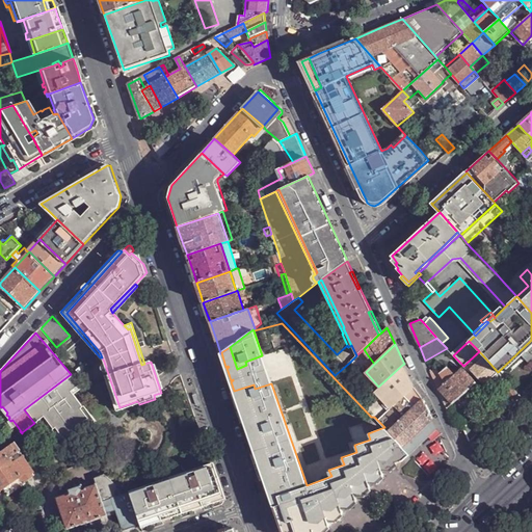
[(364,349),(356,355),(349,363),(354,367),(368,355),(364,349)]
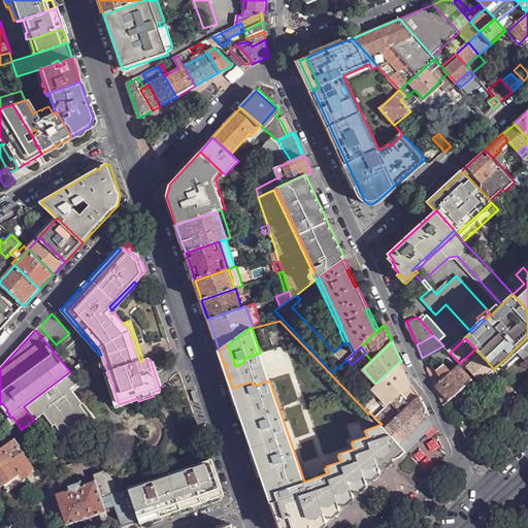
[(475,349),(460,363),(463,366),(466,363),(482,381),(494,369),(475,349)]
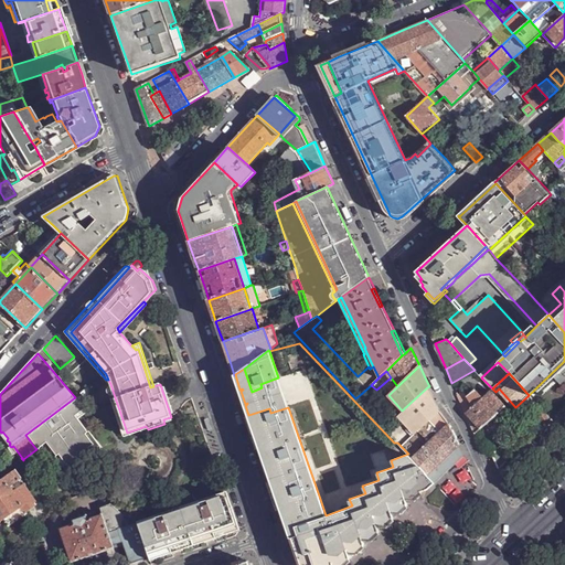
[(439,411),(427,387),(402,411),(401,412),(418,430),(439,411)]
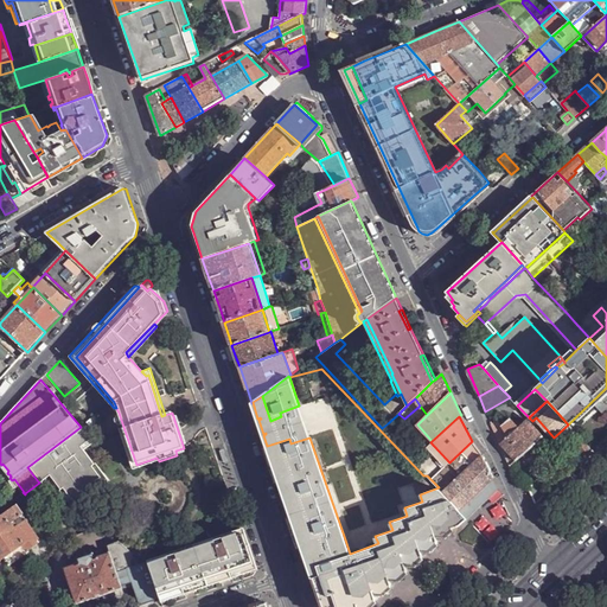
[(498,428),(494,432),(510,466),(516,460),(542,436),(526,419),(518,426),(510,417),(502,426),(498,428)]
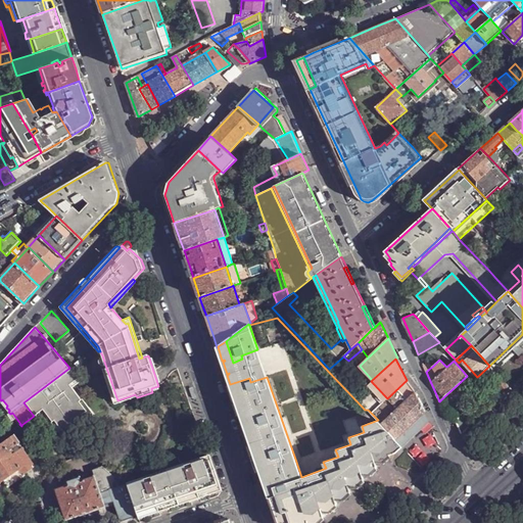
[(334,365),(329,369),(334,374),(338,370),(334,365)]
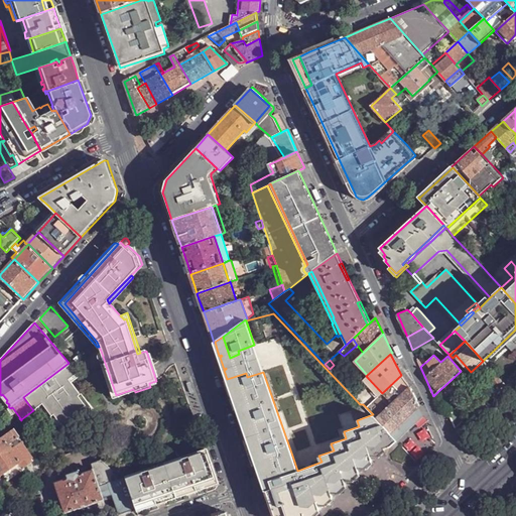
[(77,374),(69,363),(23,397),(32,409),(41,402),(43,404),(51,415),(53,414),(54,416),(59,421),(77,415),(76,414),(75,413),(86,404),(78,395),(80,394),(72,383),(69,379),(77,374)]
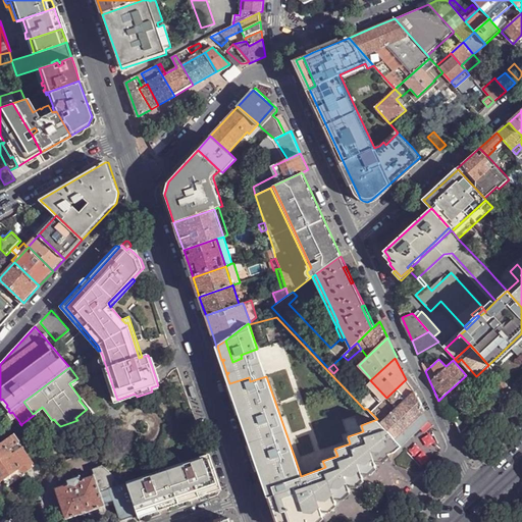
[(115,404),(137,397),(135,394),(117,400),(106,367),(102,368),(115,404)]
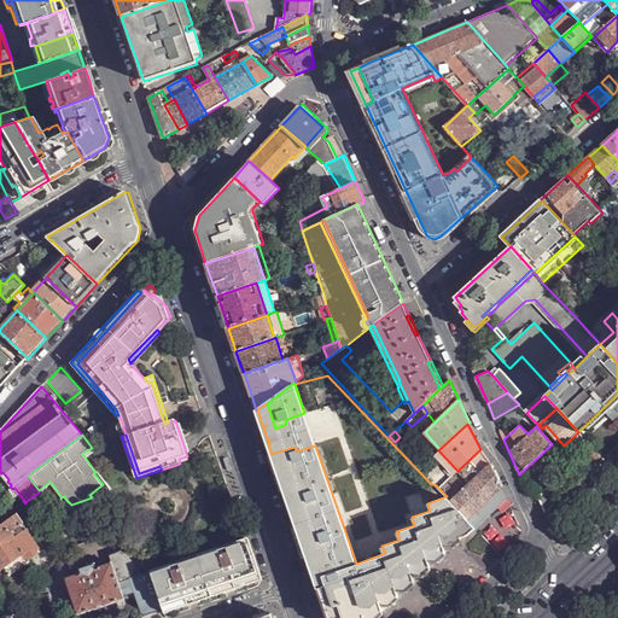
[(601,456),(589,443),(582,449),(594,462),(601,456)]
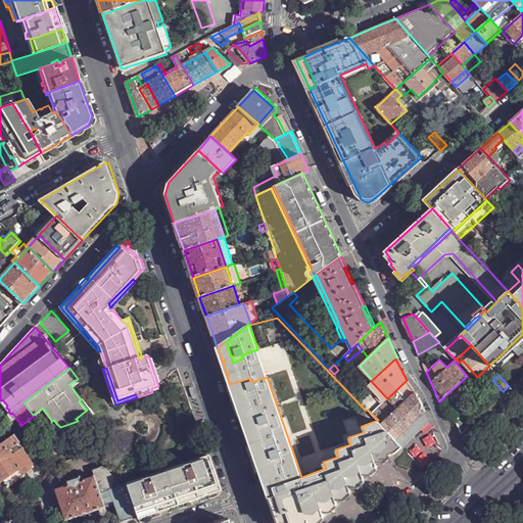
[(247,435),(262,474),(296,462),(267,377),(250,382),(249,378),(230,384),(247,435)]
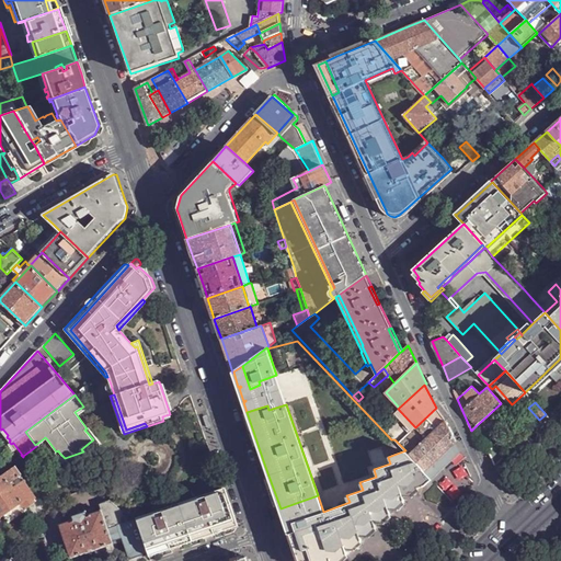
[(376,410),(371,405),(366,410),(370,414),(376,410)]
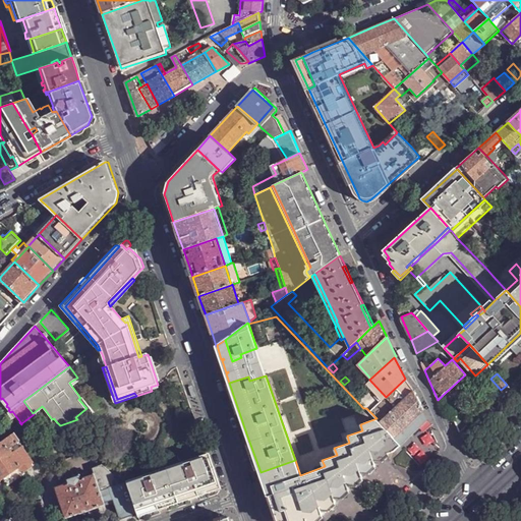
[(79,381),(77,378),(69,383),(72,387),(79,381)]
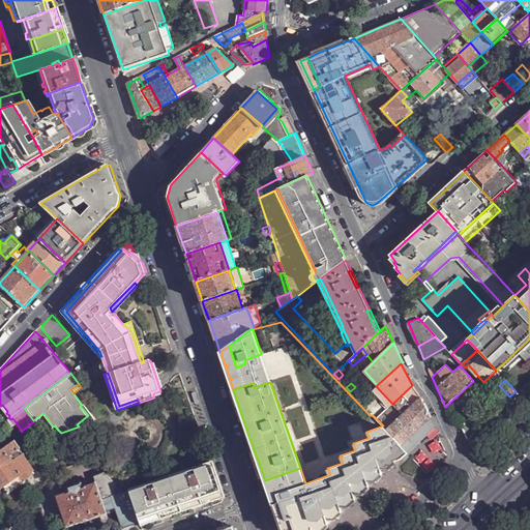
[(421,398),(412,385),(392,404),(388,407),(386,409),(376,418),(383,425),(386,430),(421,398)]
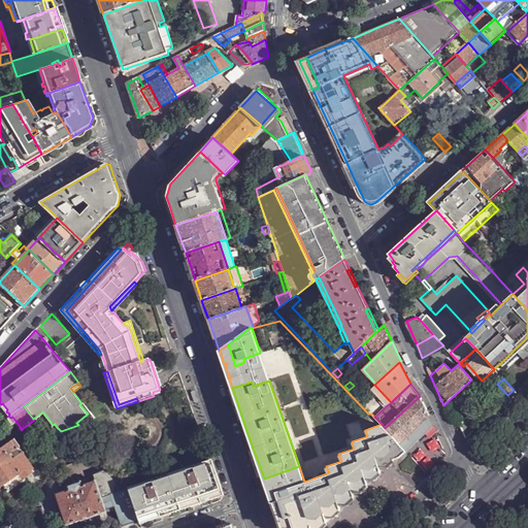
[(391,402),(374,385),(371,388),(378,395),(387,405),(391,402)]
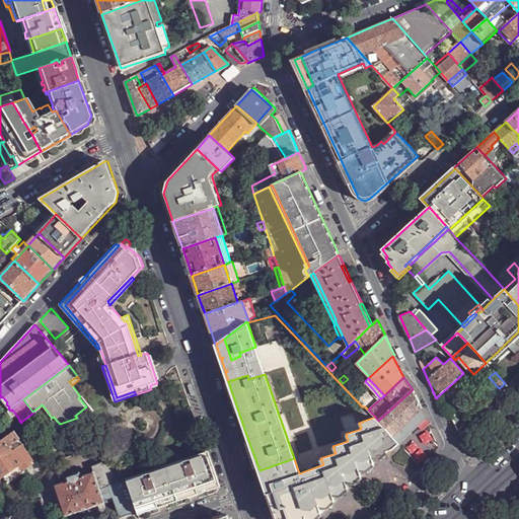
[(372,388),(365,381),(356,389),(352,393),(359,400),(369,390),(372,388)]
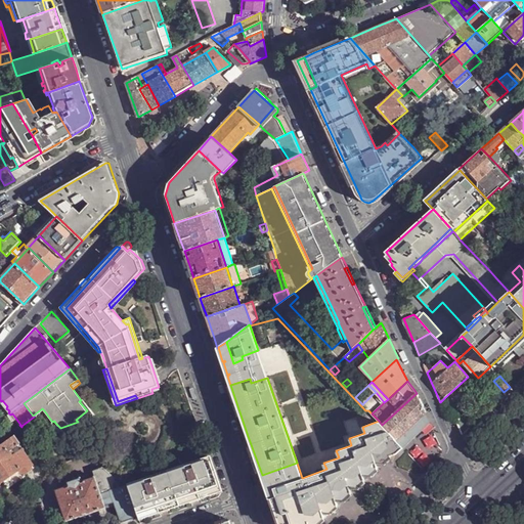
[(426,412),(417,393),(382,425),(396,440),(426,412)]
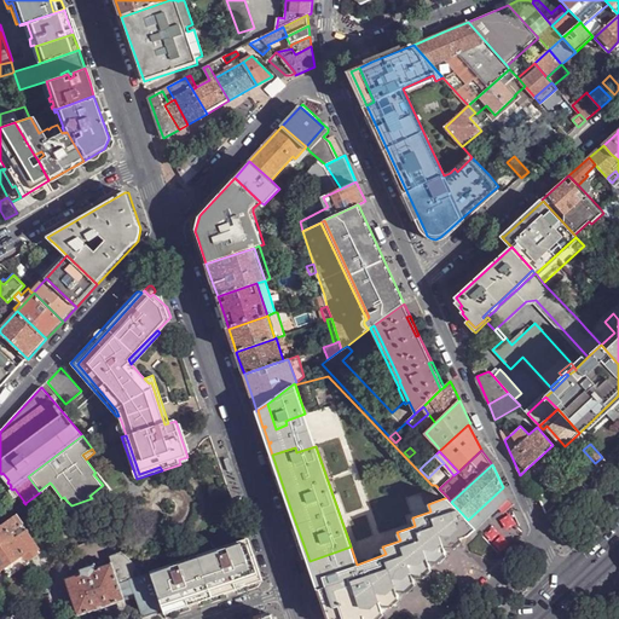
[(428,478),(435,485),(439,489),(451,478),(440,466),(428,478)]
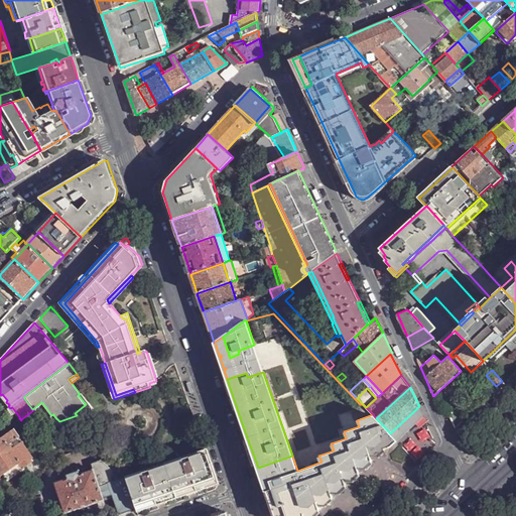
[(433,396),(438,408),(446,400),(438,391),(433,396)]
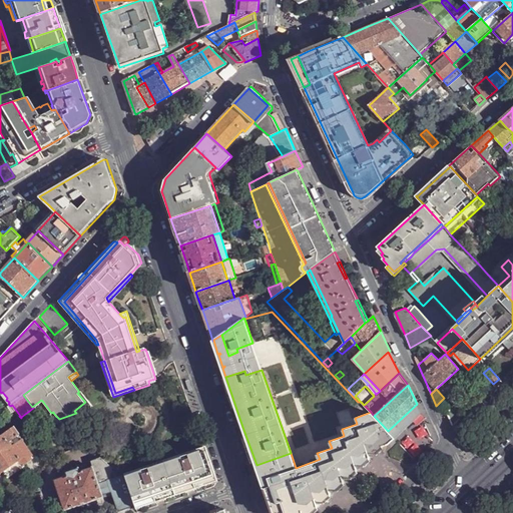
[(80,394),(79,392),(77,393),(85,402),(74,411),(75,412),(91,406),(81,393),(80,394)]
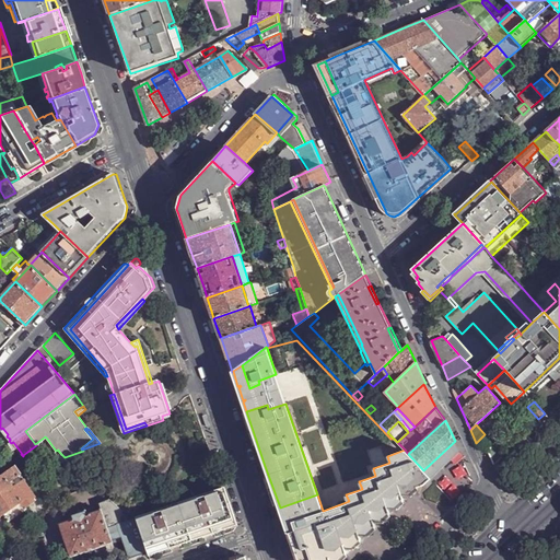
[(35,444),(36,445),(37,446),(47,439),(45,436),(35,444)]
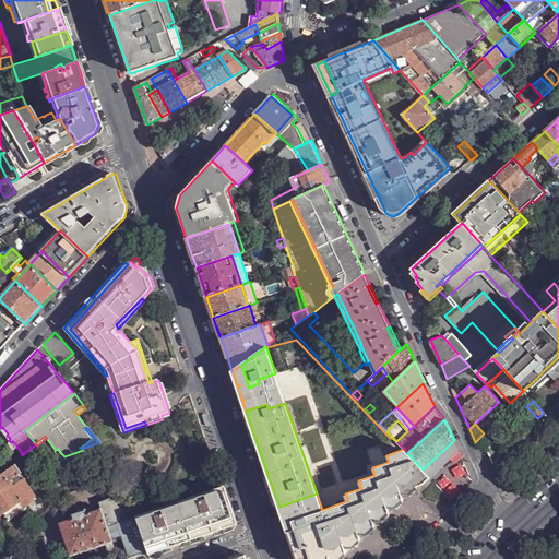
[(459,450),(454,440),(423,470),(430,477),(459,450)]
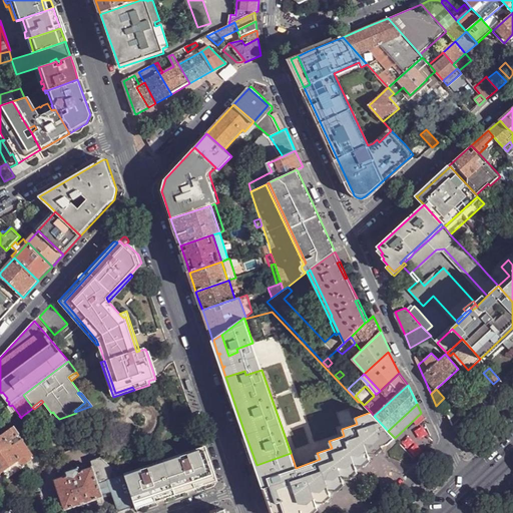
[(453,426),(461,418),(454,405),(447,412),(453,426)]
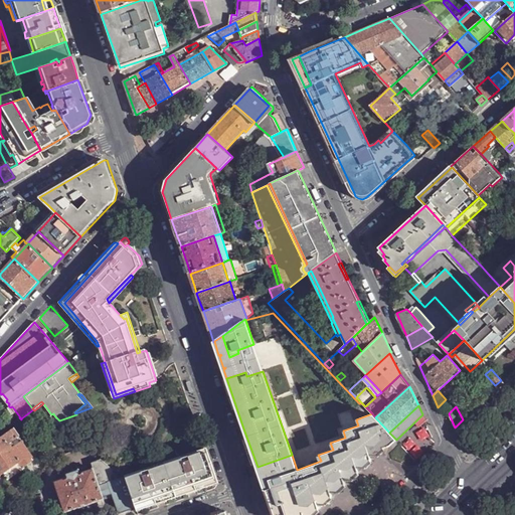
[(389,433),(375,417),(372,413),(356,419),(358,425),(343,431),(345,438),(354,464),(369,459),(371,459),(370,455),(369,452),(383,448),(389,446),(396,440),(389,433)]
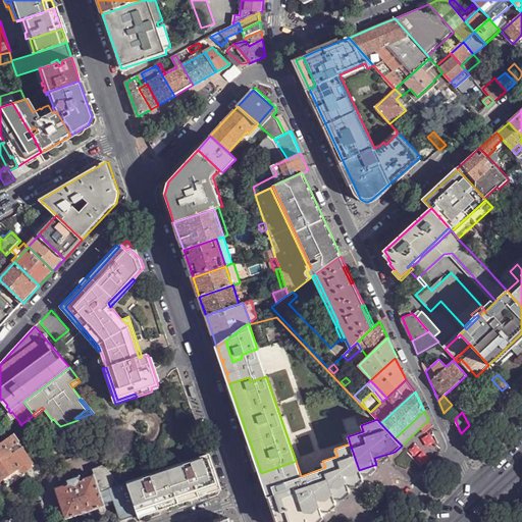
[(25,449),(15,434),(0,445),(0,483),(21,469),(23,473),(35,465),(24,450),(25,449)]
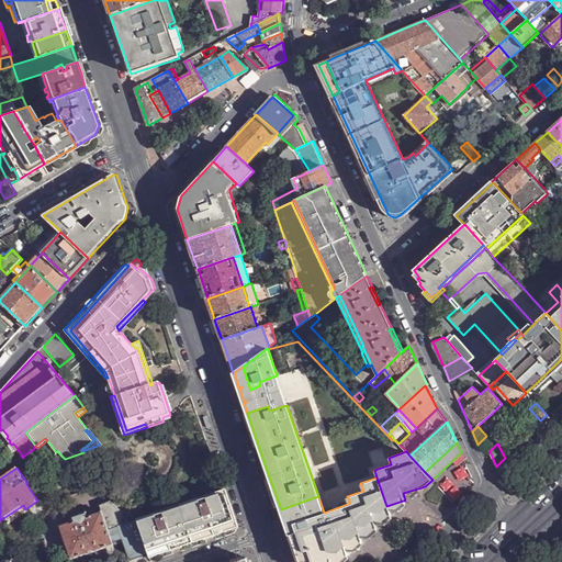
[(386,506),(377,478),(360,483),(363,491),(347,496),(350,503),(360,532),(362,531),(375,527),(377,527),(375,523),(373,519),(389,515),(390,514),(388,510),(386,506)]
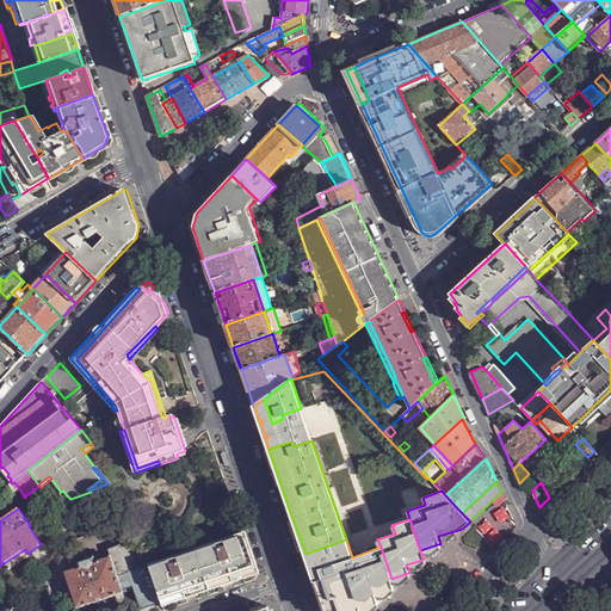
[(162,602),(255,571),(245,537),(224,544),(222,542),(220,542),(217,543),(217,547),(178,560),(177,560),(174,557),(172,557),(170,560),(170,563),(150,569),(161,599),(162,602)]
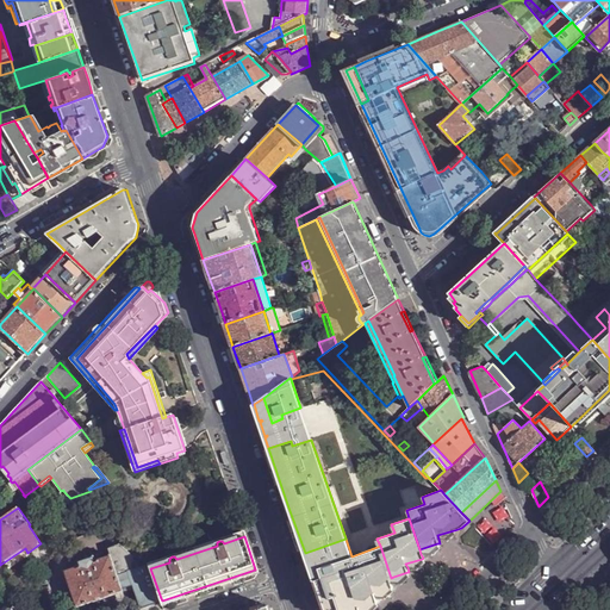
[(336,609),(340,609),(322,559),(349,549),(346,539),(305,553),(309,564),(311,562),(311,564),(309,565),(315,580),(317,580),(315,582),(319,597),(322,596),(323,597),(321,598),(323,609),(336,609)]
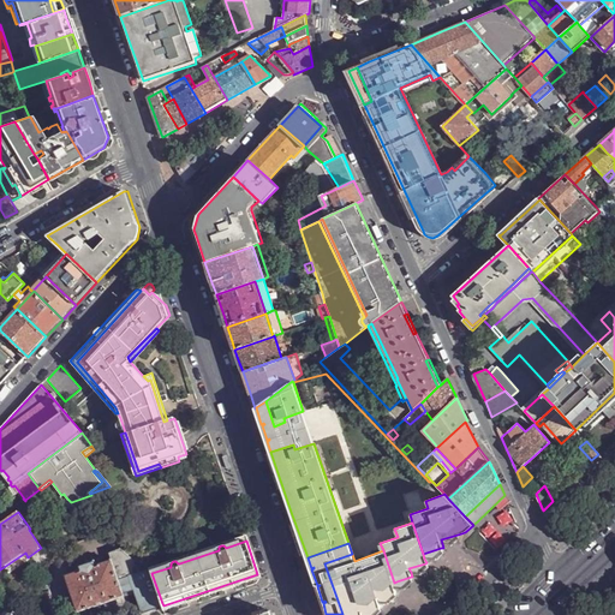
[(65,575),(77,611),(123,596),(123,593),(132,590),(141,611),(162,603),(151,573),(149,566),(145,559),(130,545),(108,553),(111,560),(96,565),(95,561),(79,566),(81,569),(65,575)]
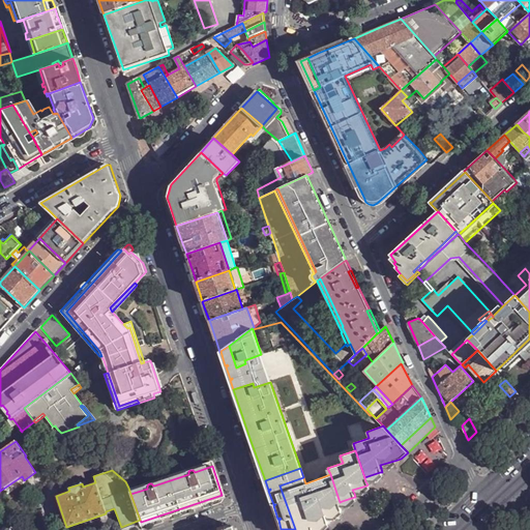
[(380,472),(364,477),(365,481),(376,481),(382,475),(380,472)]
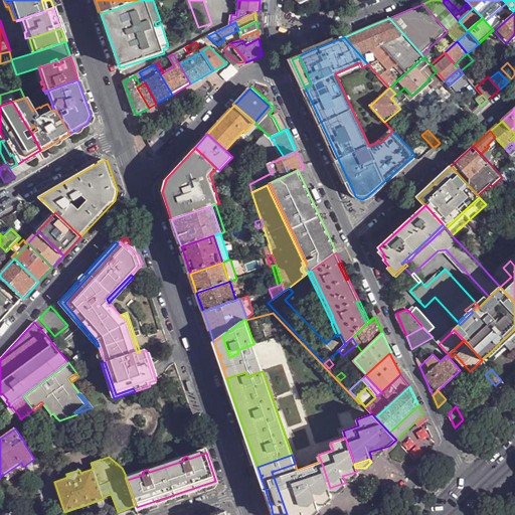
[(331,492),(330,488),(321,461),(297,470),(295,464),(272,472),(287,514),(305,514),(304,513),(319,508),(318,503),(317,501),(332,495),(331,492)]
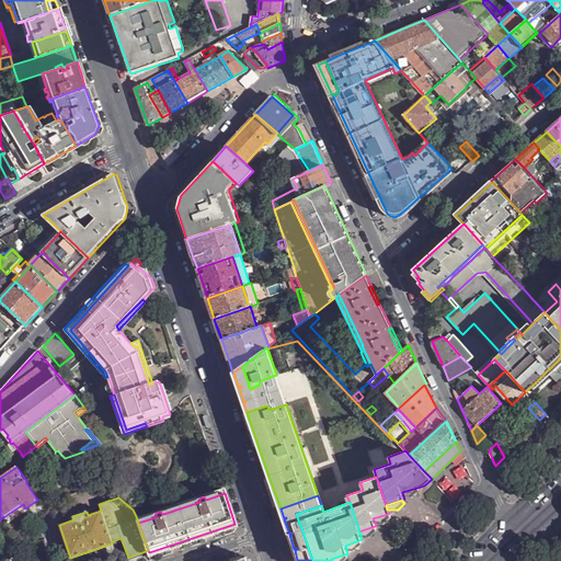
[(375,526),(359,531),(361,536),(369,536),(375,530),(375,526)]
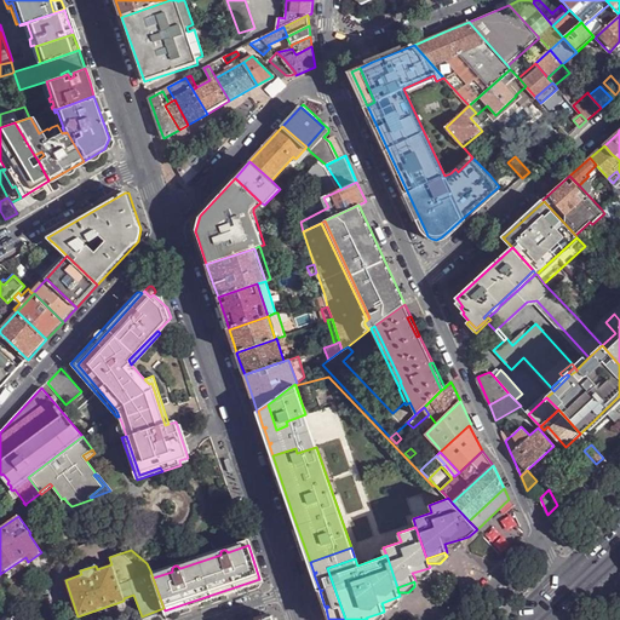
[(400,600),(400,596),(382,603),(383,606),(392,607),(400,600)]
